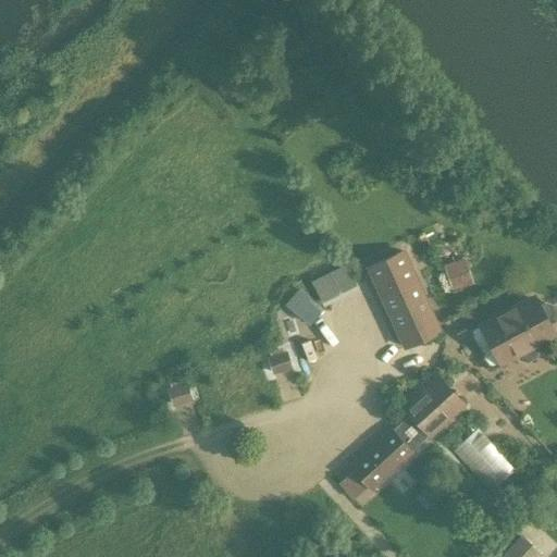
[(400,251),(367,267),(405,347),(438,332),(435,325),(400,251)]
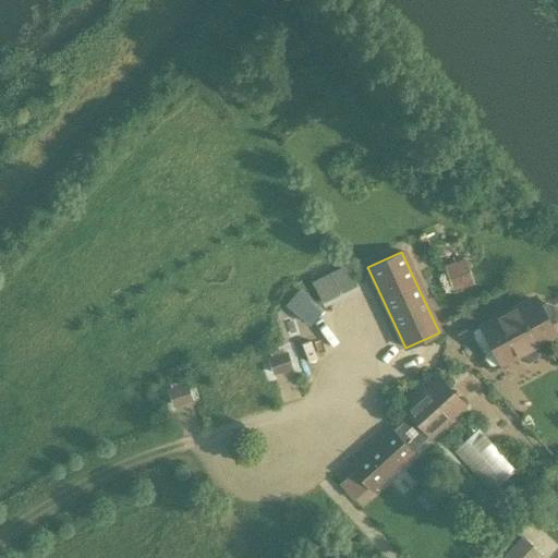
[(452,290),(473,282),(463,256),(458,257),(459,261),(443,267),(452,290)]
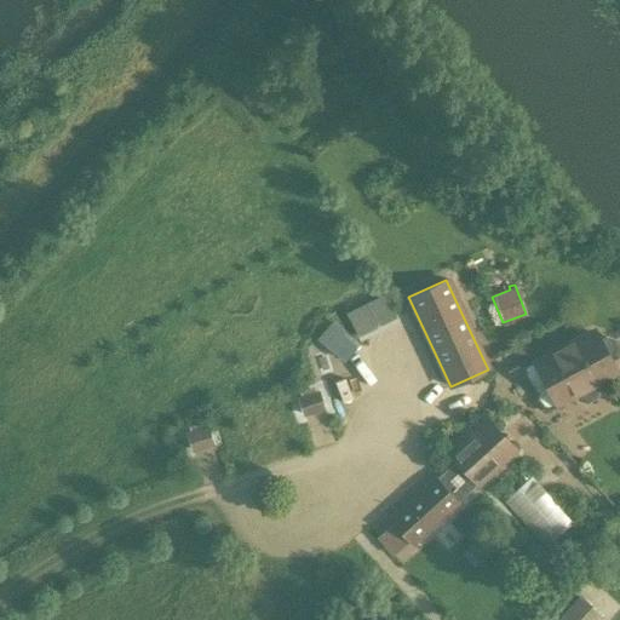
[(395,319),(384,296),(367,305),(378,327),(395,319)]
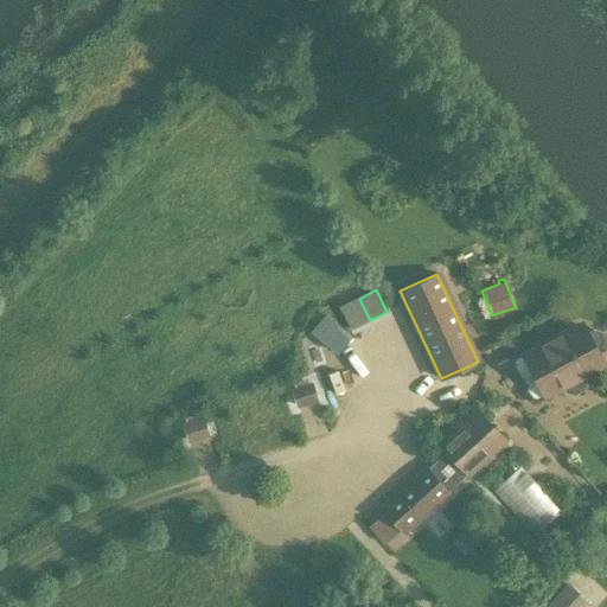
[(356,300),(339,308),(351,330),(368,321),(356,300)]
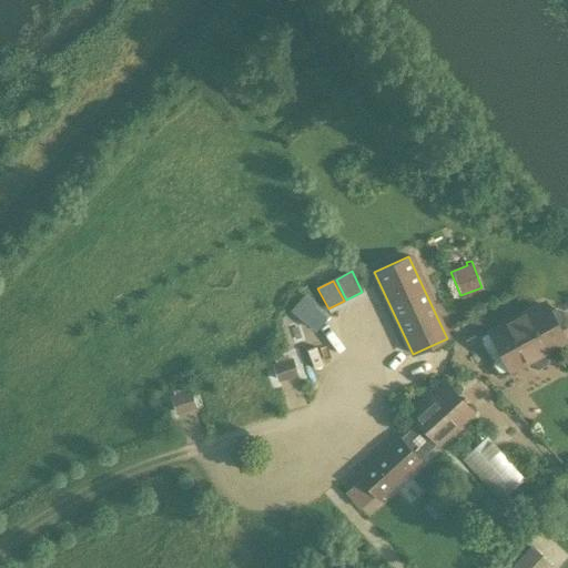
[(287,306),(311,330),(326,313),(303,291),(287,306)]
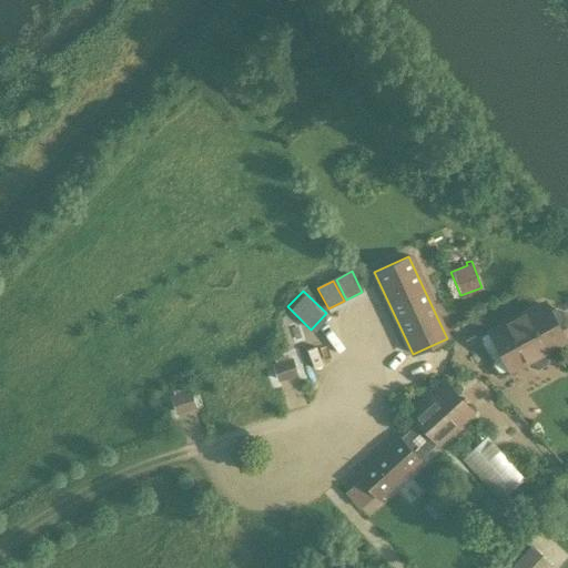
[(540,304),(488,333),(509,371),(526,361),(529,366),(536,368),(545,363),(547,356),(544,351),(560,342),(563,336),(558,330),(565,326),(566,321),(561,311),(555,310),(549,313),(546,306),(540,304)]
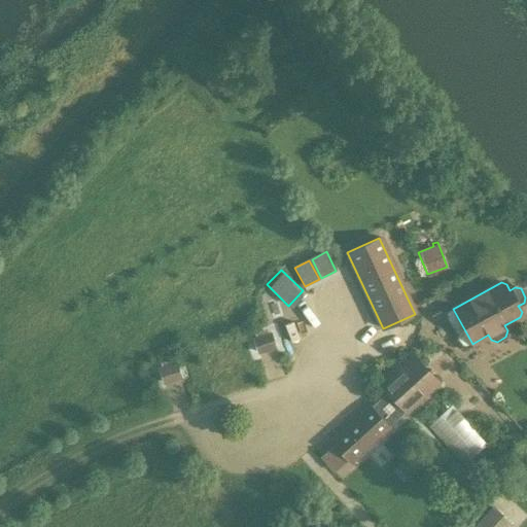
[(271,334),(254,339),(257,351),(275,346),(271,334)]
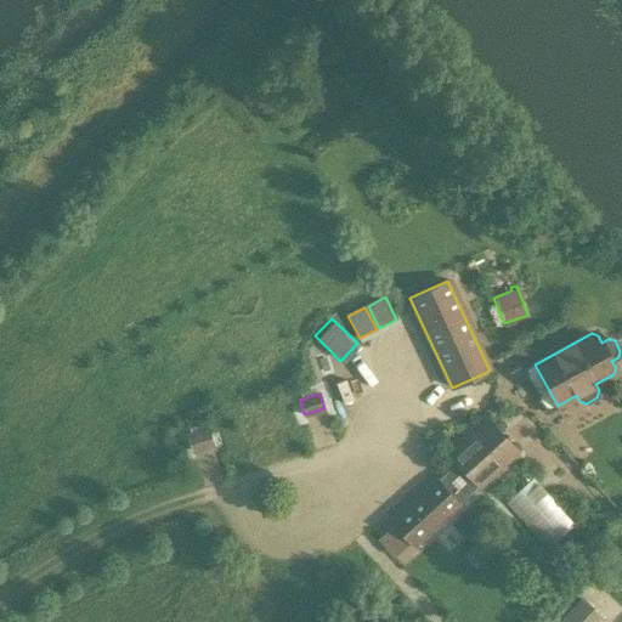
[(518,456),(482,416),(447,448),(458,462),(481,488),(518,456)]
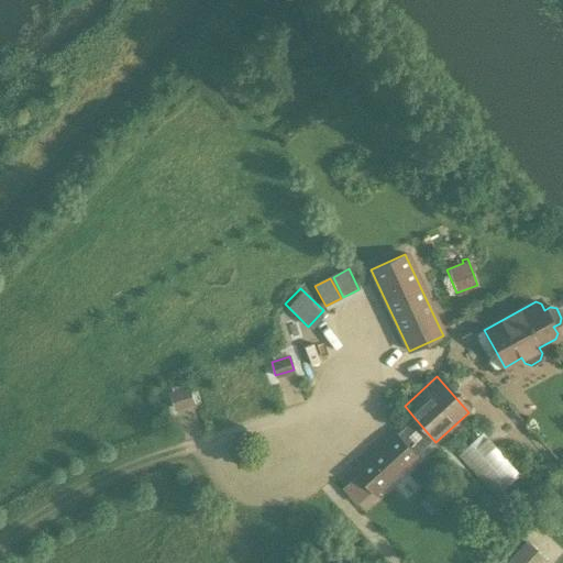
[(188,387),(169,395),(175,408),(192,401),(188,387)]
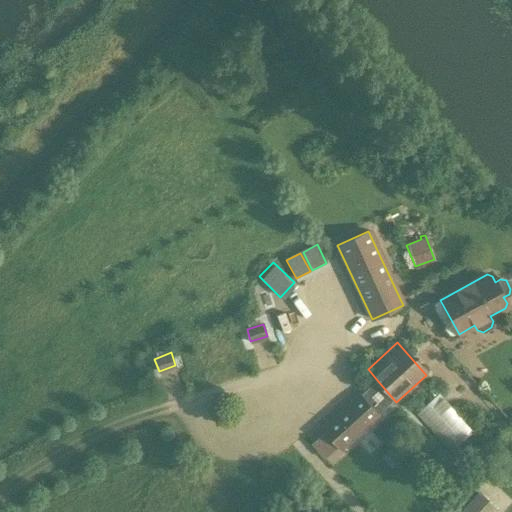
[(450,450),(473,429),(438,392),(416,413),(450,450)]
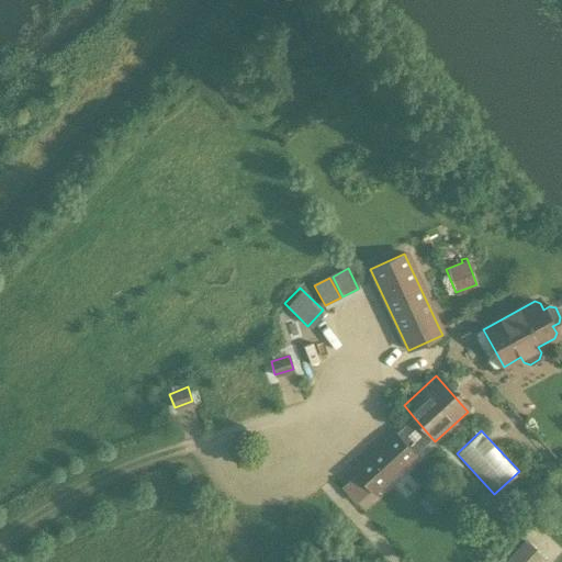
[(395,434),(353,472),(373,494),(415,456),(395,434)]
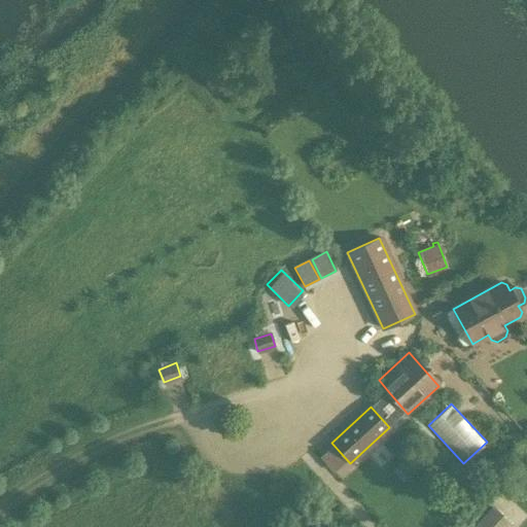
[(503,526),(508,522),(504,518),(514,506),(501,495),(491,506),(492,507),(473,526),(460,526),(459,525),(456,526),(503,526)]
